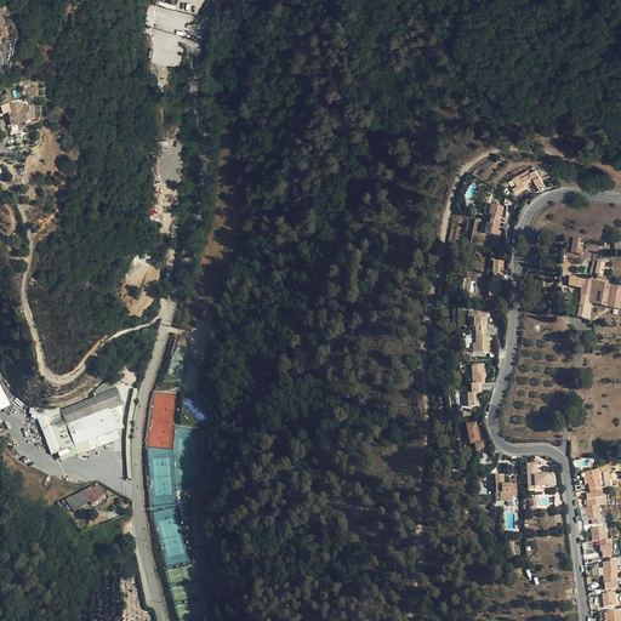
[(149,47),(152,35),(143,34),(141,46),(149,47)]
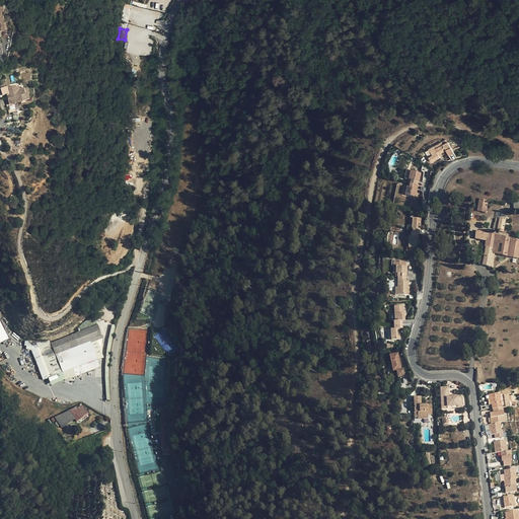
[(27,88),(22,89),(23,90),(19,91),(18,90),(18,86),(14,87),(14,86),(13,86),(8,87),(9,92),(9,94),(8,94),(6,94),(7,100),(15,103),(28,100),(27,94),(28,94),(27,88)]
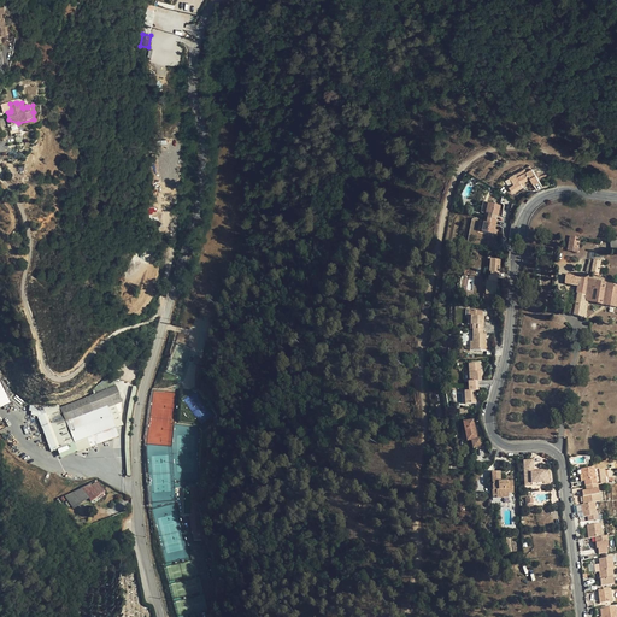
[(21,137),(17,124),(11,125),(9,127),(10,136),(21,137)]
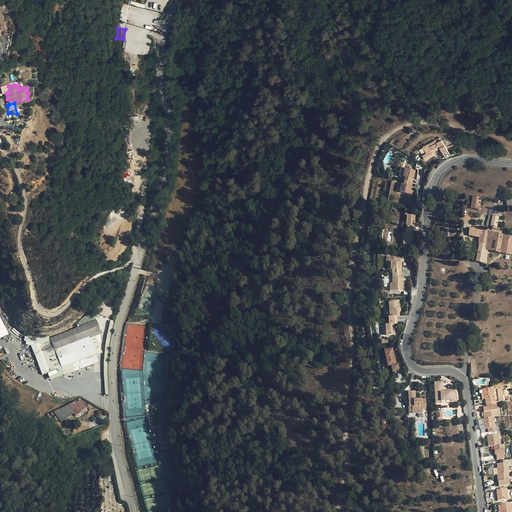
[(448,150),(441,139),(437,142),(435,139),(423,146),(427,153),(423,155),(425,160),(434,155),(434,154),(433,152),(435,151),(440,148),(443,153),(448,150)]
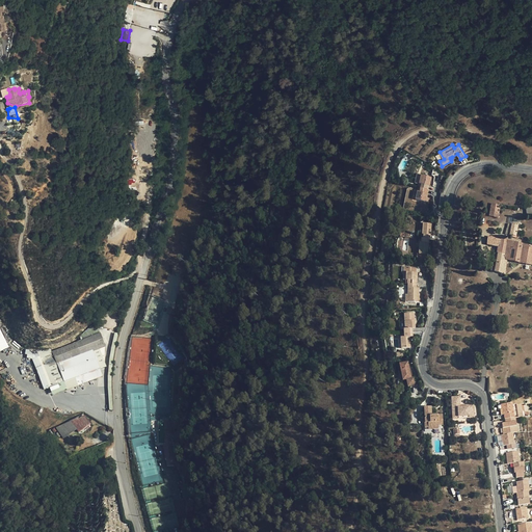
[(418,188),(417,192),(416,196),(415,201),(426,203),(428,190),(427,190),(428,186),(429,187),(431,179),(420,176),(419,184),(421,185),(420,188),(418,188)]
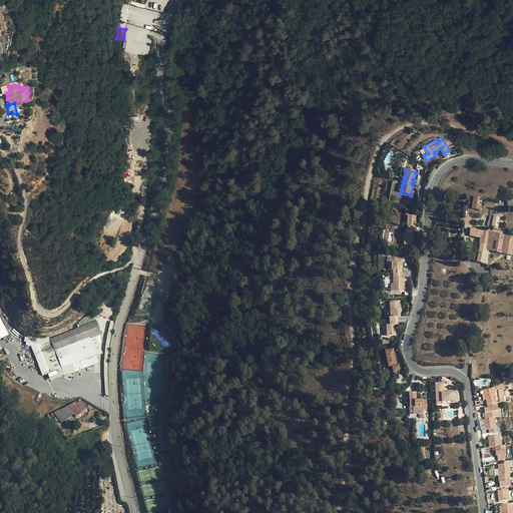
[(473,204),(472,207),(479,209),(481,198),(473,197),(472,204),(473,204)]
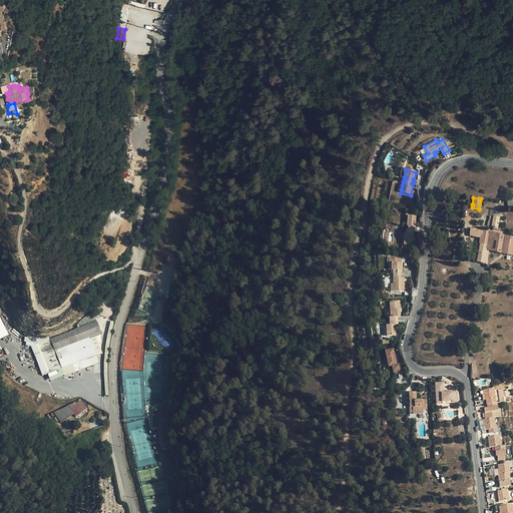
[(408,226),(408,230),(413,230),(415,230),(416,215),(408,215),(407,226),(408,226)]
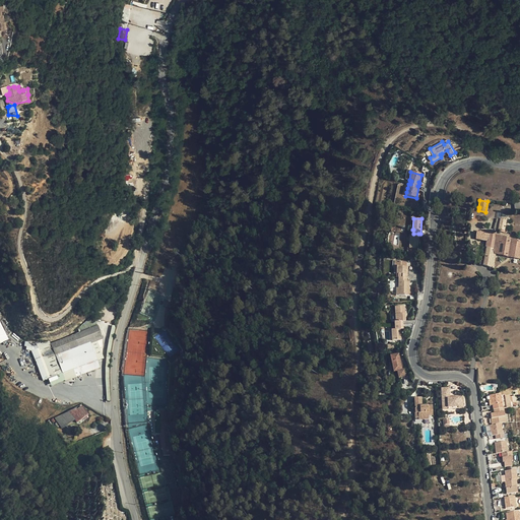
[(506,220),(500,219),(499,224),(495,223),(494,230),(498,230),(504,232),(505,229),(506,220)]
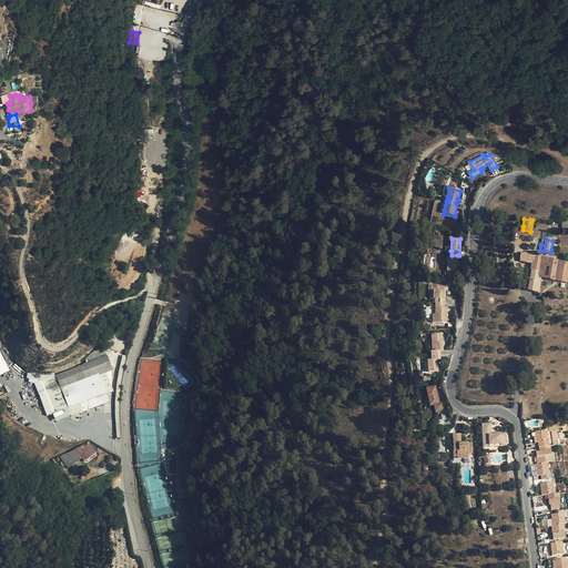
[(538,284),(539,276),(541,277),(567,283),(567,281),(567,263),(520,254),(519,262),(533,264),(540,265),(538,272),(531,271),(527,270),(524,290),(539,293),(539,288),(540,284),(538,284)]
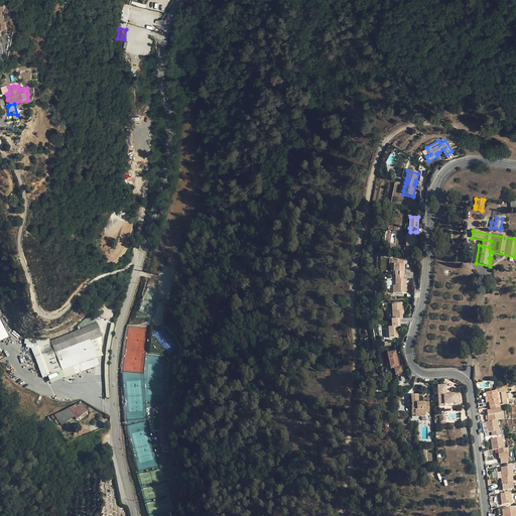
[(415,236),(415,232),(410,232),(408,232),(408,235),(407,235),(406,246),(414,247),(415,236)]
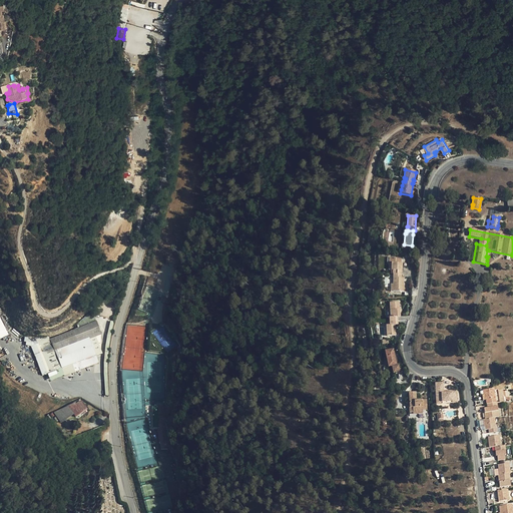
[(391,263),(391,270),(394,271),(393,285),(391,285),(391,292),(409,292),(409,286),(404,285),(404,278),(402,278),(402,264),(401,264),(401,259),(389,258),(389,263),(391,263)]
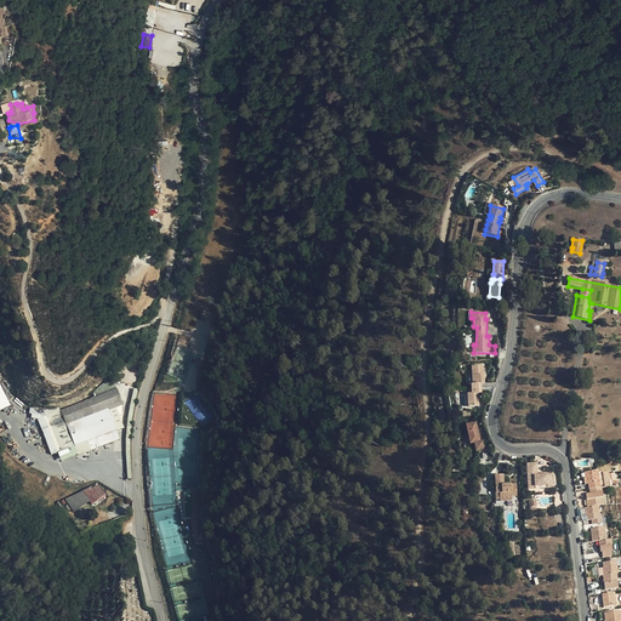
[(484,365),(472,366),(472,375),(468,375),(469,385),(471,383),(472,394),(467,394),(468,406),(479,406),(478,393),(482,393),(482,383),(484,383),(484,365)]
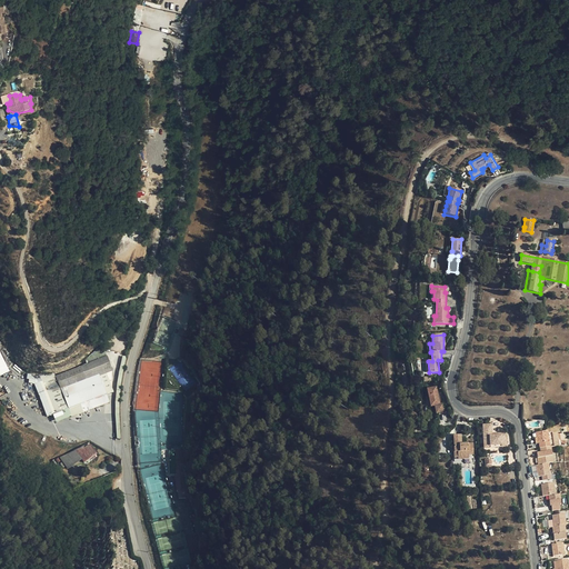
[(0,350),(0,375),(9,371),(0,350)]
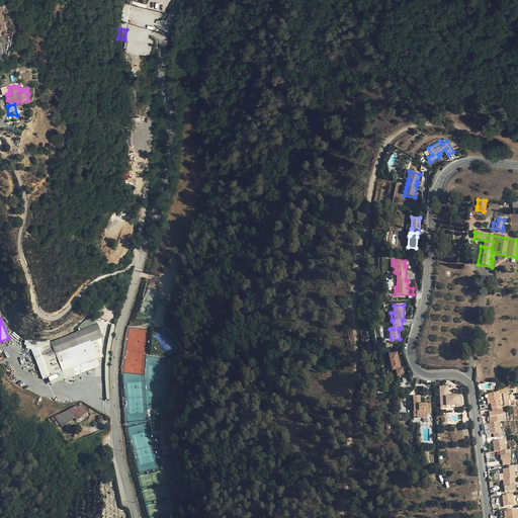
[(51,342),(62,372),(96,359),(90,341),(102,337),(97,324),(51,342)]
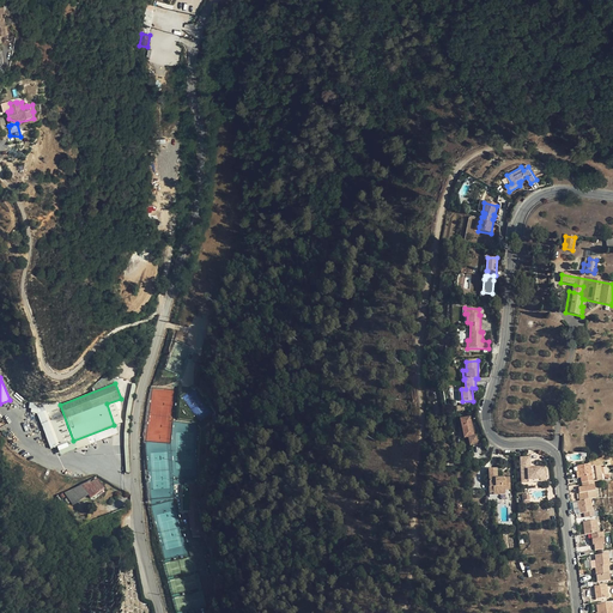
[(469,417),(460,419),(465,438),(468,437),(471,445),(479,443),(477,435),(474,436),(469,417)]
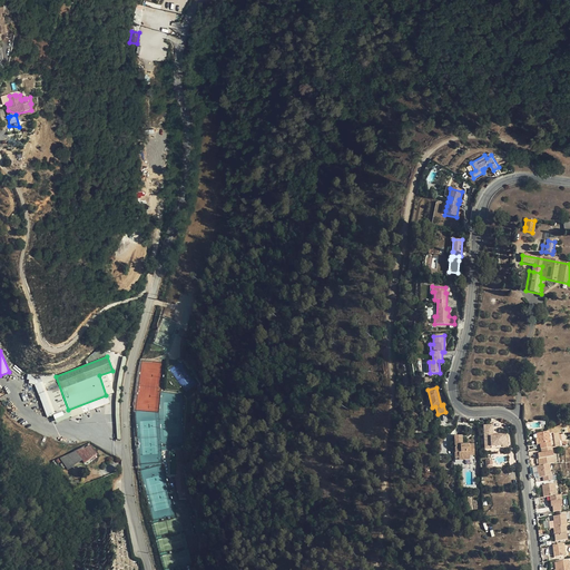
[(492,431),(483,432),(484,451),(491,450),(491,449),(502,448),(502,446),(507,445),(507,435),(501,436),(501,438),(492,439),(492,436),(492,431)]
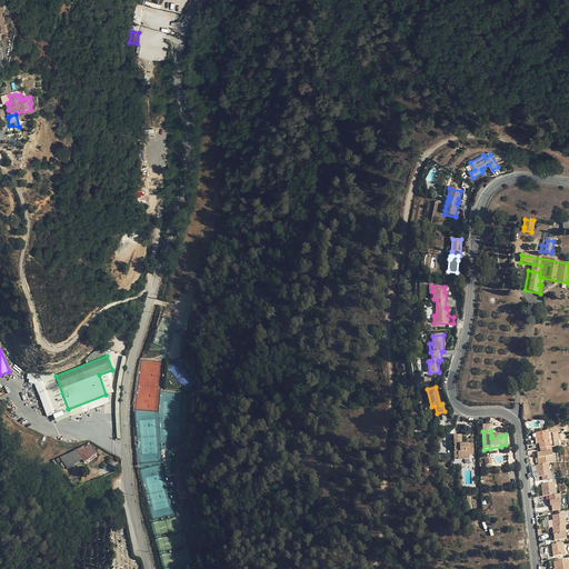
[(541,477),(550,476),(548,463),(552,463),(550,448),(568,445),(568,440),(559,441),(558,433),(552,435),(552,432),(548,432),(547,431),(535,433),(536,439),(537,445),(538,445),(539,453),(537,453),(538,466),(536,466),(537,477),(541,477)]
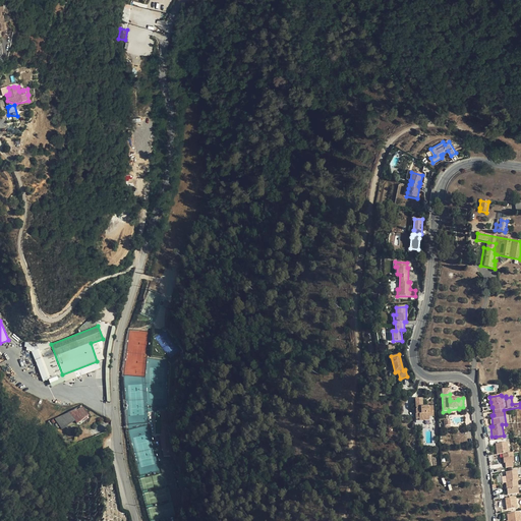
[(422,398),(415,399),(416,414),(415,414),(416,419),(419,419),(419,414),(428,413),(428,417),(433,417),(432,406),(422,407),(422,398)]
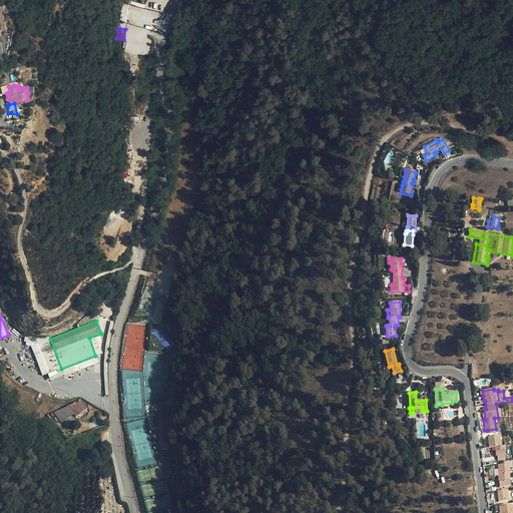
[(81,400),(72,407),(71,405),(53,413),(61,423),(74,414),(76,417),(87,409),(81,400)]
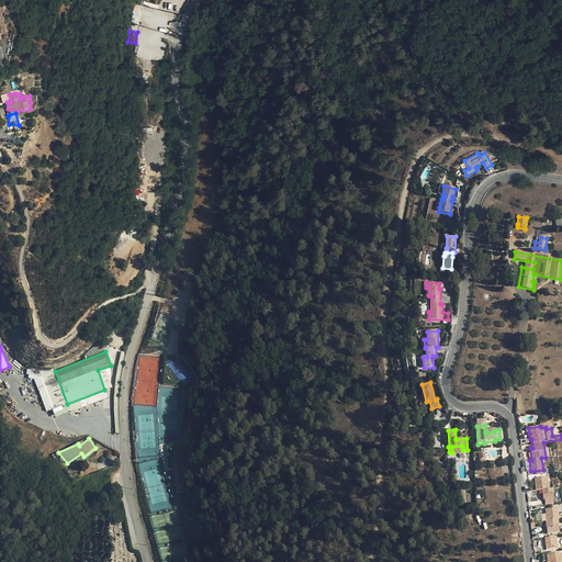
[(172,469),(179,469),(179,445),(167,446),(168,469),(172,469)]
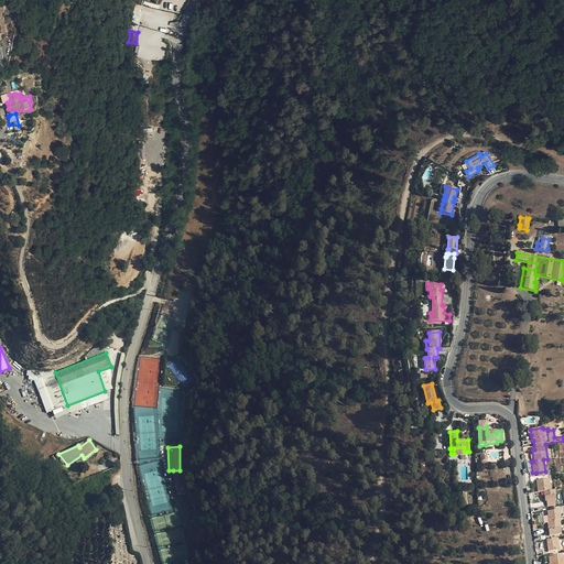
[(182,485),(182,479),(174,480),(175,487),(176,487),(177,494),(185,492),(182,485)]
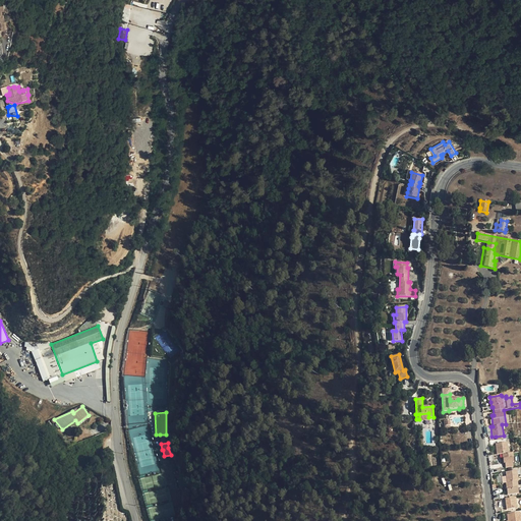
[(507,443),(495,444),(497,455),(502,454),(504,464),(505,463),(505,468),(513,467),(512,463),(513,462),(512,453),(508,453),(507,443)]
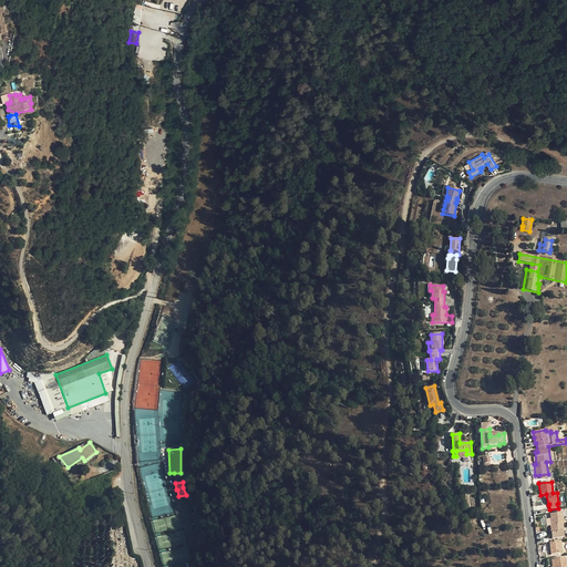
[(563,513),(549,514),(552,526),(550,526),(552,539),(564,537),(563,525),(564,524),(563,513)]
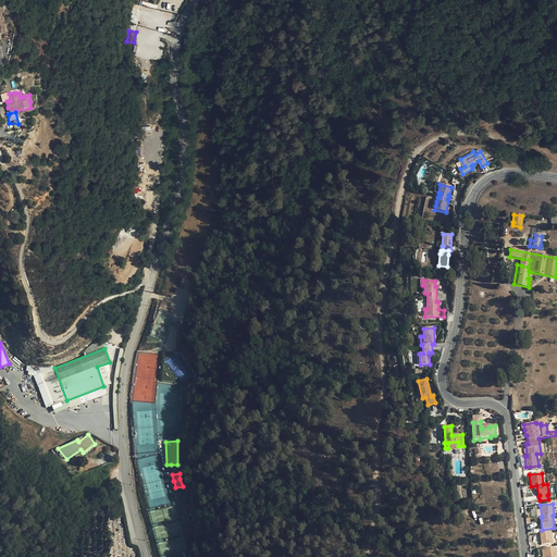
[(549,532),(540,533),(541,544),(551,543),(549,532)]
